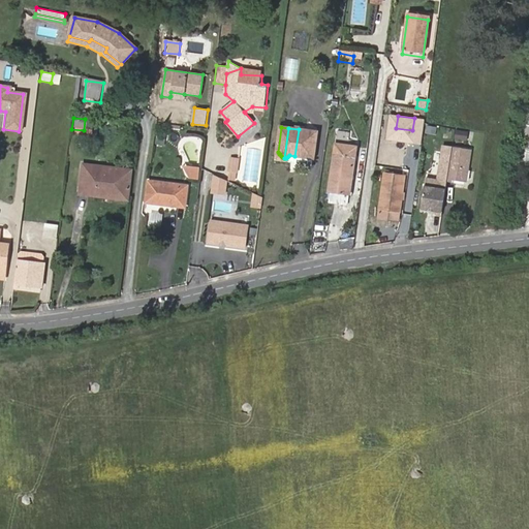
[(299,129),(294,156),(299,156),(314,158),(317,132),(299,129)]
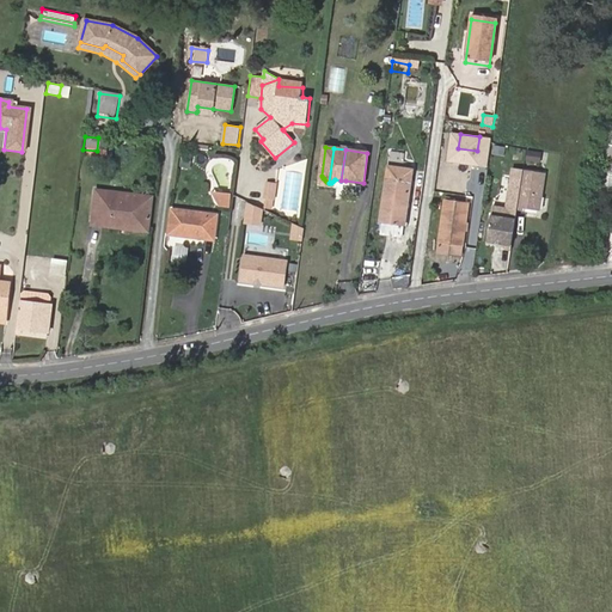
[(539,161),(540,151),(527,150),(526,159),(539,161)]
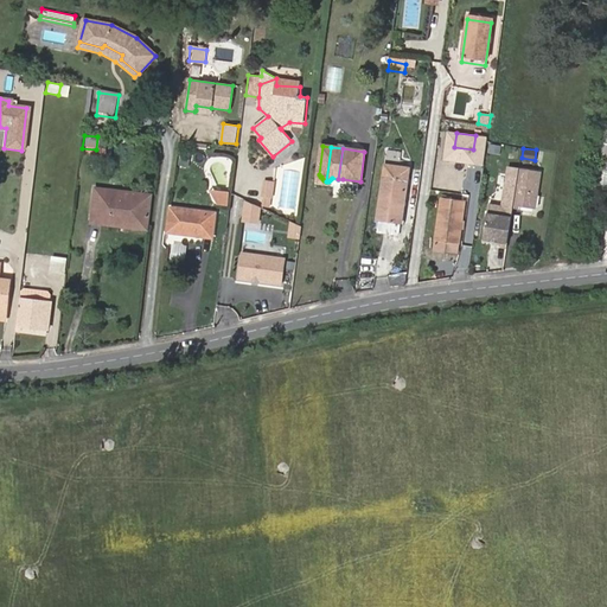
[(402,222),(409,168),(385,165),(378,218),(402,222)]
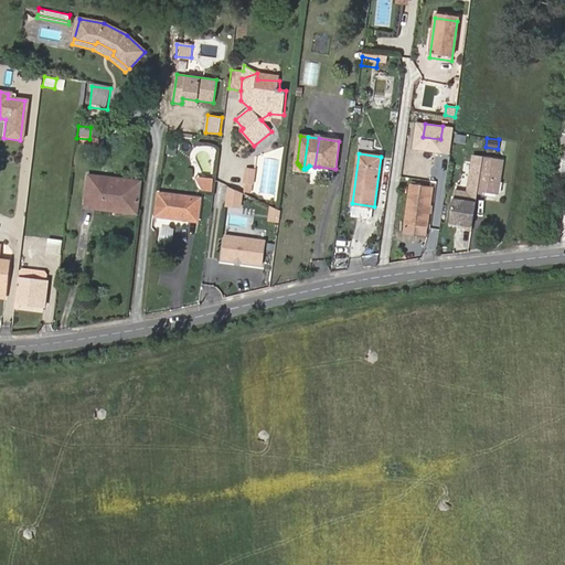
[(498,194),(503,160),(482,157),(477,191),(498,194)]
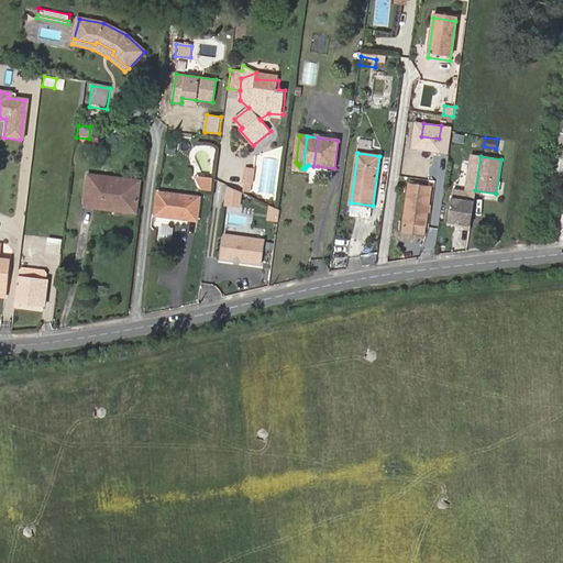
[(333,177),(334,168),(318,166),(317,175),(333,177)]
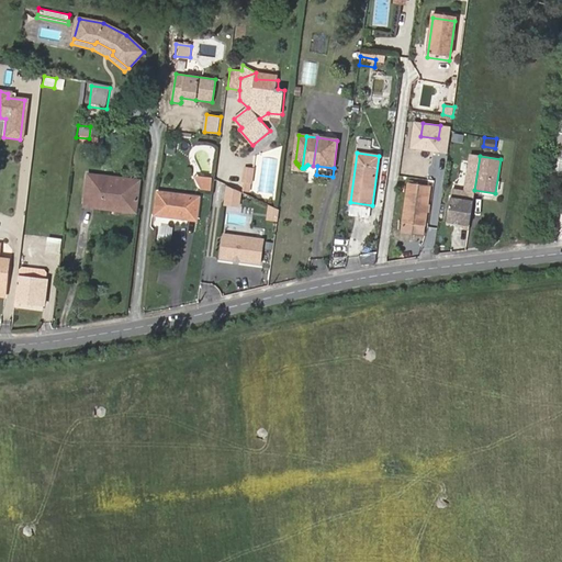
[(254,169),(246,168),(244,181),(253,182),(254,169)]
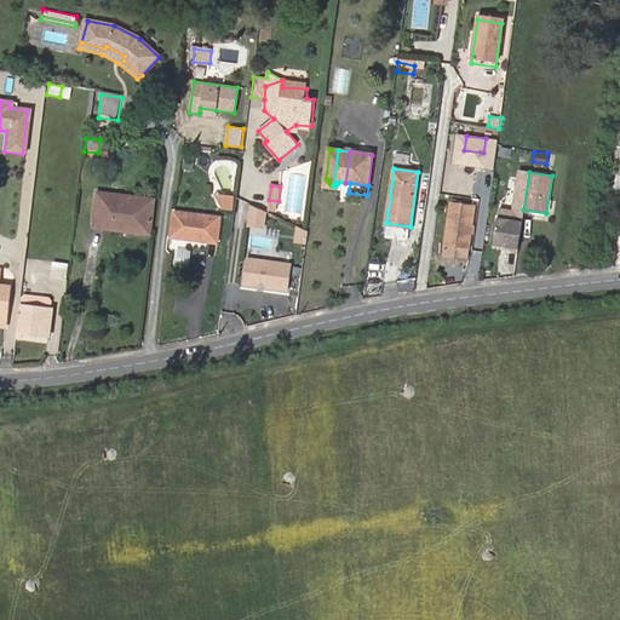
[(96,225),(153,231),(156,201),(99,195),(96,225)]
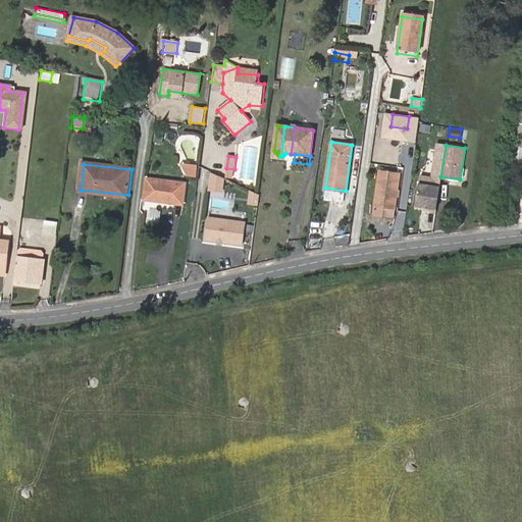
[(374,211),(394,214),(399,176),(379,173),(374,211)]
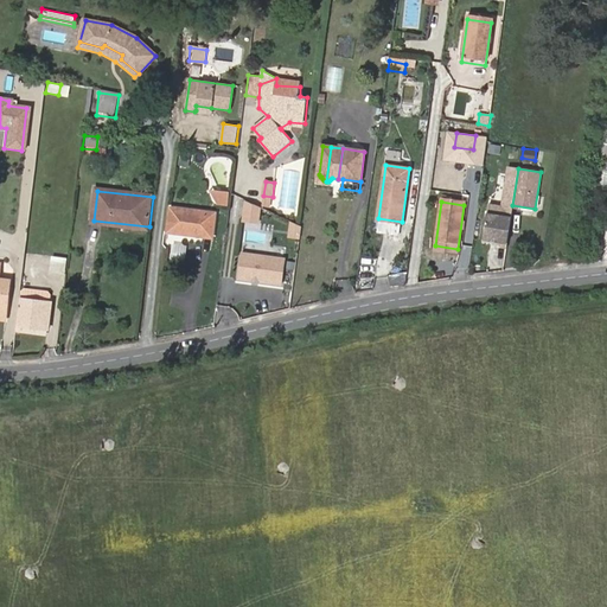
[(241,203),(241,222),(259,223),(260,204),(241,203)]
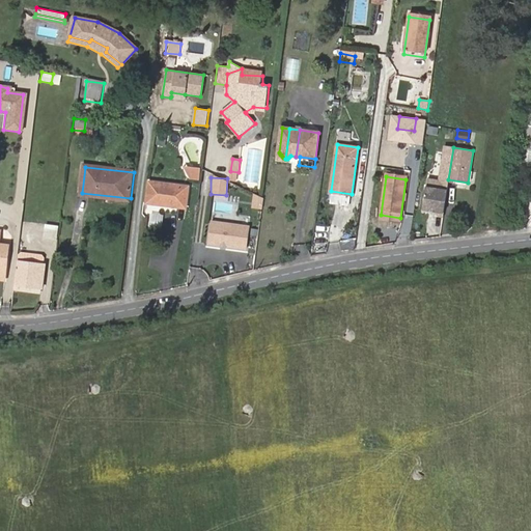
[(147,203),(177,207),(177,204),(186,205),(188,187),(149,183),(147,203)]
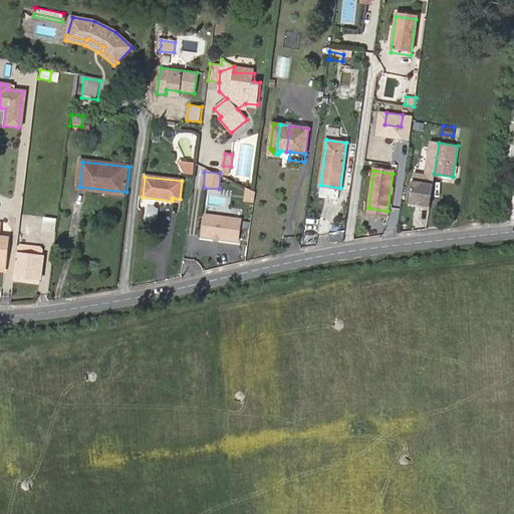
[(429,208),(433,183),(413,180),(409,201),(421,203),(421,207),(429,208)]
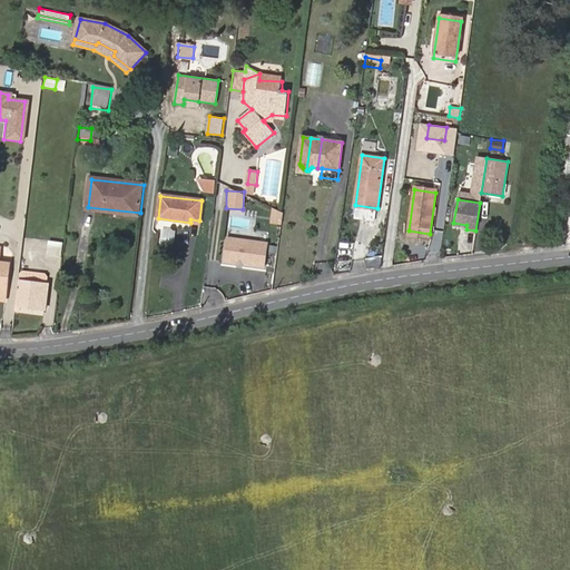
[(140,216),(140,213),(88,207),(88,210),(140,216)]
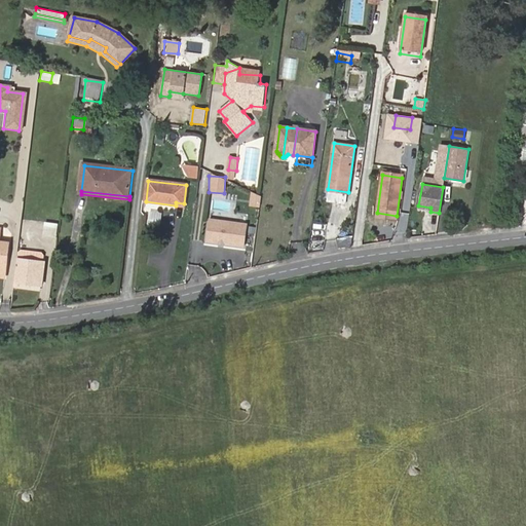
[(261,207),(262,195),(253,191),(251,205),(261,207)]
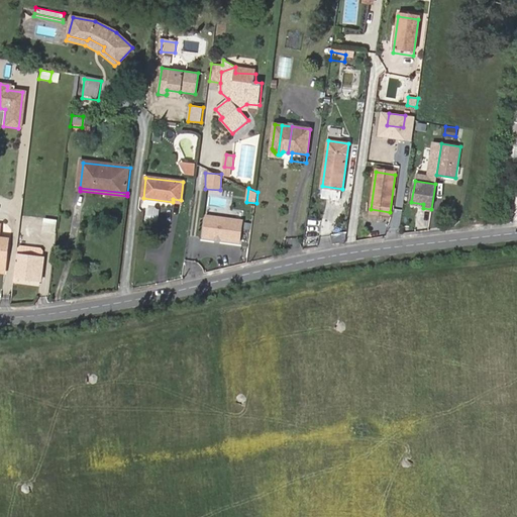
[(389,218),(390,212),(371,209),(370,215),(389,218)]
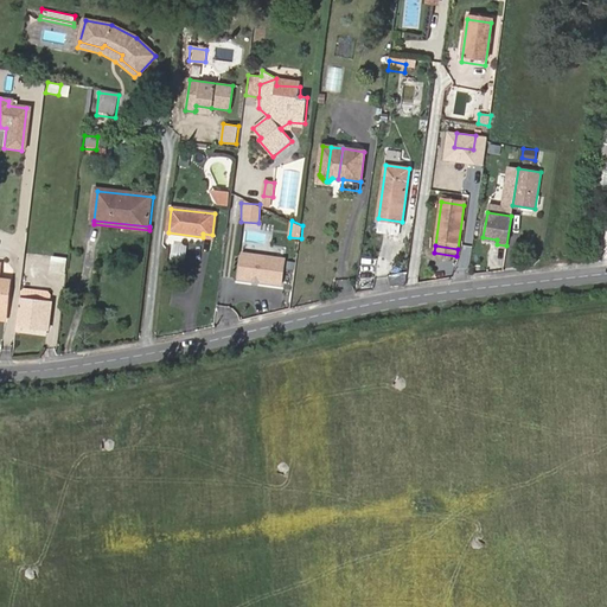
[(288,260),(240,253),(236,278),(285,285),(288,260)]
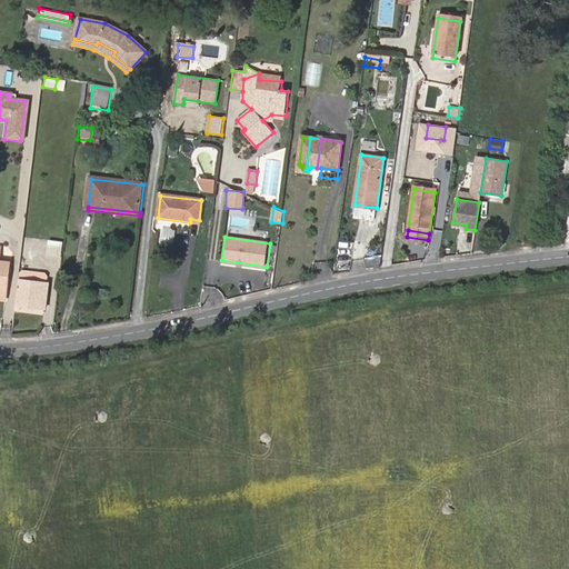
[(19,270),(19,281),(32,283),(47,285),(48,273),(19,270)]
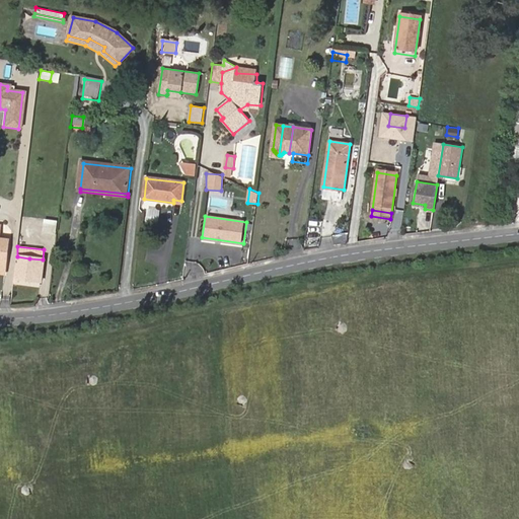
[(14,279),(41,282),(43,260),(29,258),(17,256),(16,256),(14,279)]
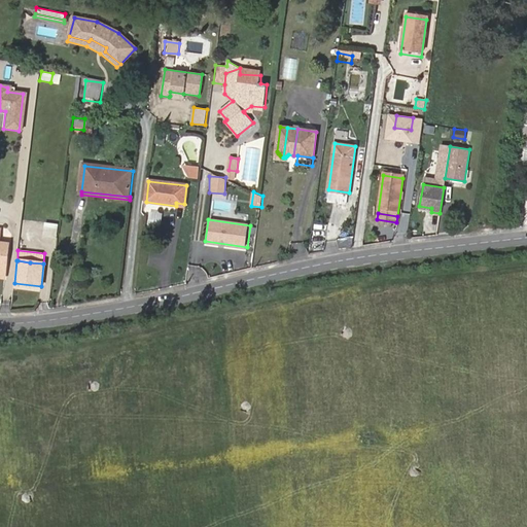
[(40,291),(41,286),(14,283),(14,289),(40,291)]
